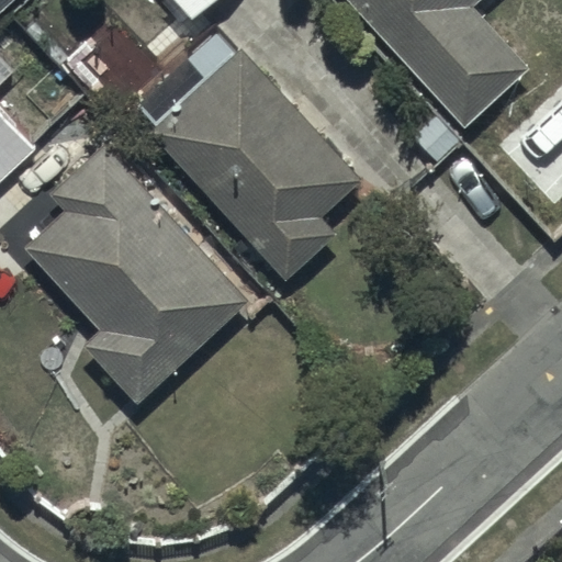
[(0,0),(0,13),(15,0),(0,0)]
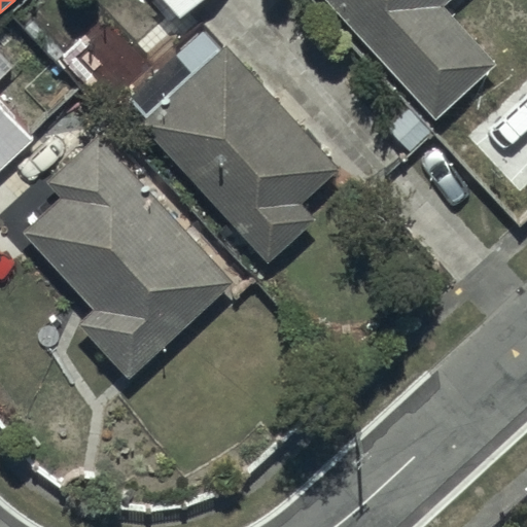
[(194,0),(163,0),(177,15),(194,0)]
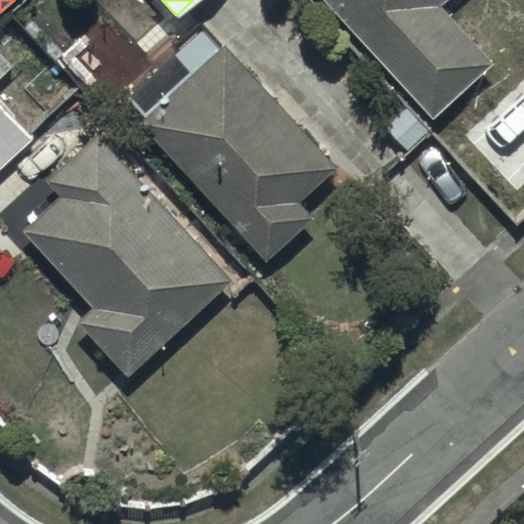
[(322,0),(433,119),(497,58),(443,1),(444,0),(322,0)]
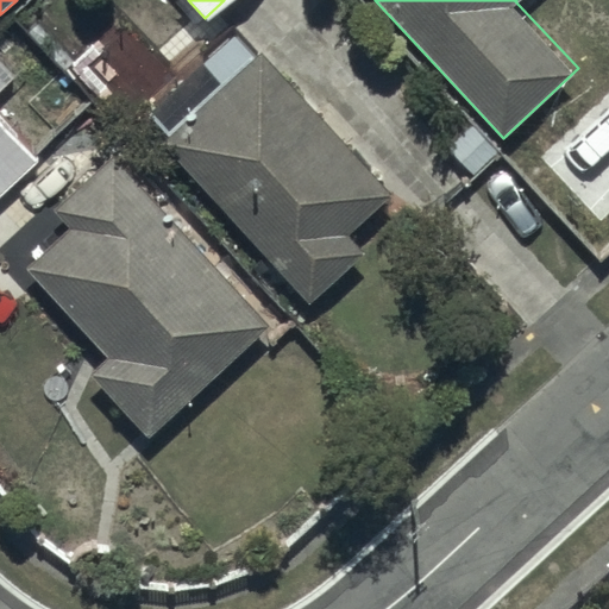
[(140,108),(275,264),(309,301),(355,263),(366,252),(350,232),(391,196),(265,50),(258,56),(232,26),(140,108)]
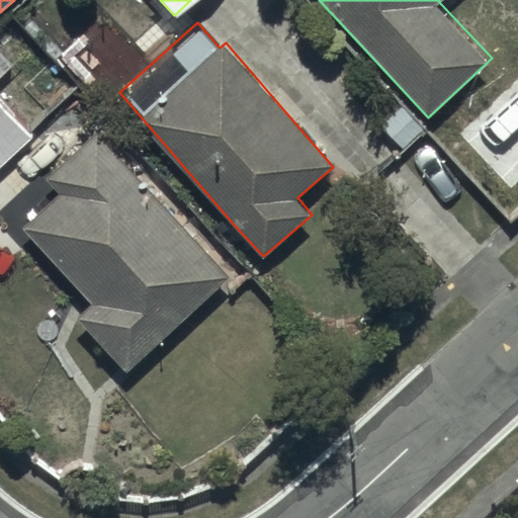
[(0,98),(0,167),(34,136),(0,98)]
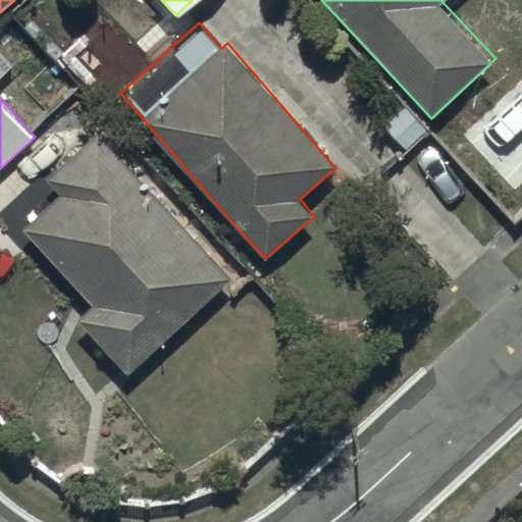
[(233,278),(96,134),(49,178),(56,187),(34,209),(41,217),(29,228),(96,300),(77,318),(132,375),(233,278)]
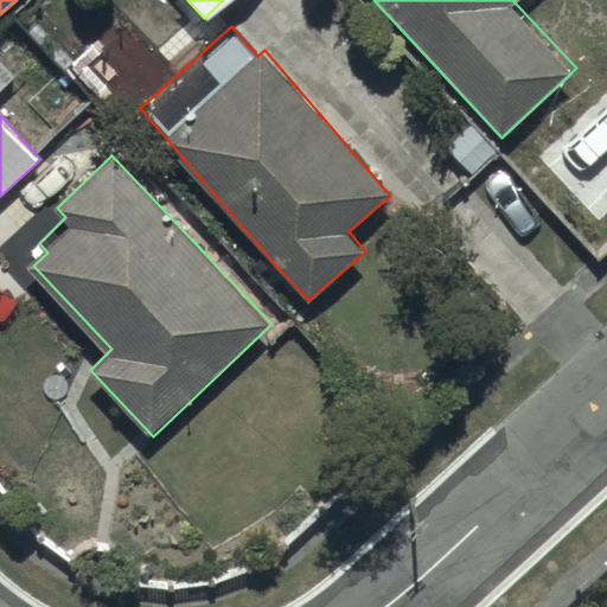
All buildings are outlined.
